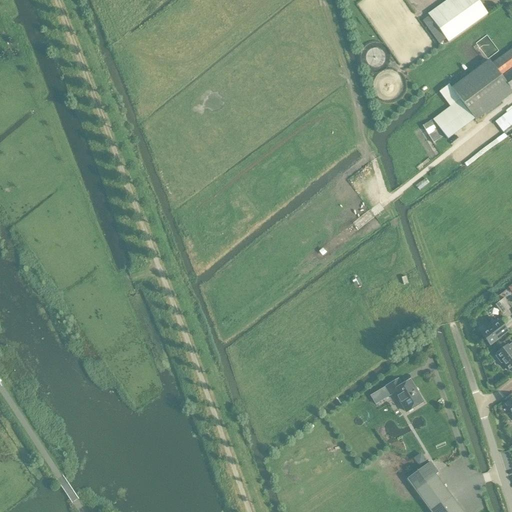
[(487,14),(476,0),(455,0),(431,18),(448,42),(487,14)]
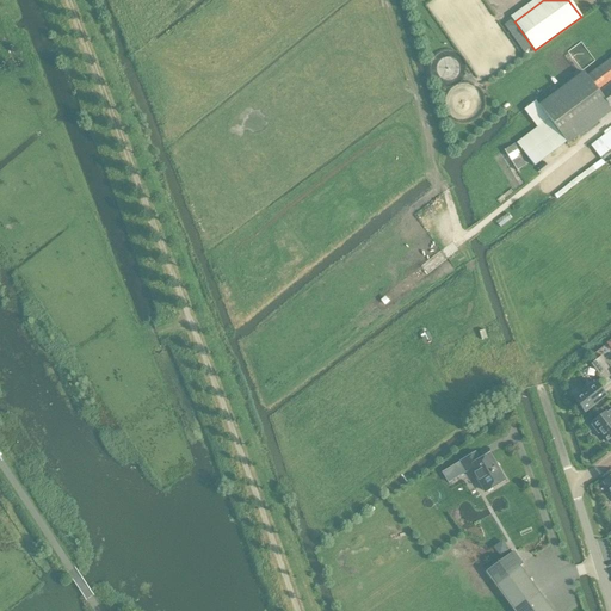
[(539,105),(567,142),(568,144),(610,111),(610,59),(587,76),(584,72),(539,105)]
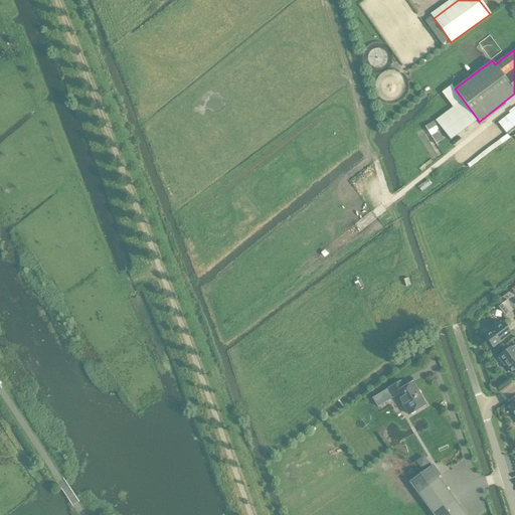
[(439,118),(436,121),(450,141),(477,121),(452,87),(451,87),(442,94),(453,108),(452,109),(439,118)]
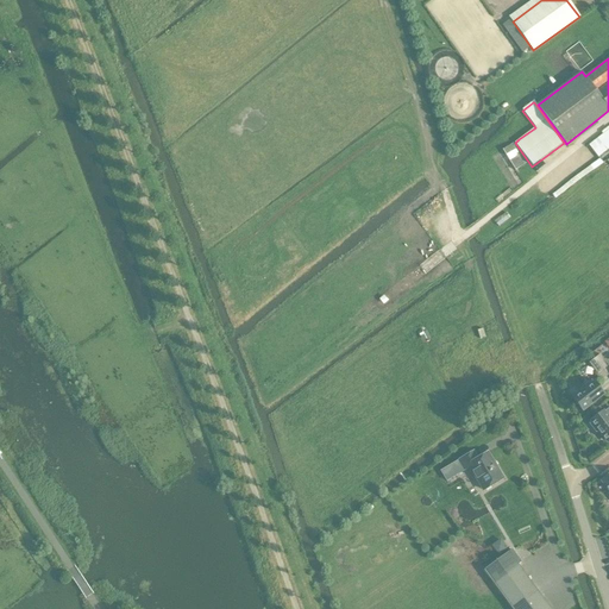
[(608,129),(589,145),(596,155),(600,161),(608,152),(608,129)]
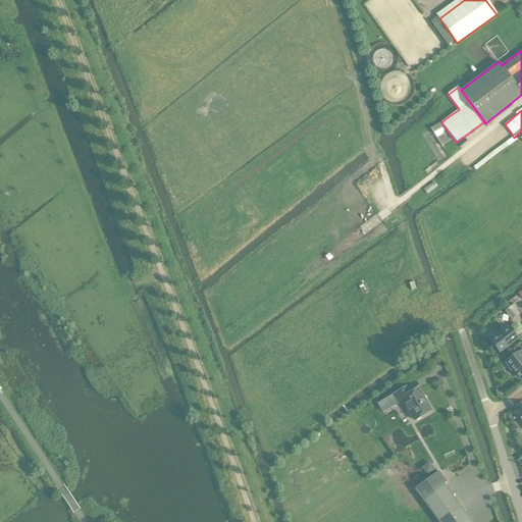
[(440,122),(431,128),(436,138),(441,146),(452,140),(440,122)]
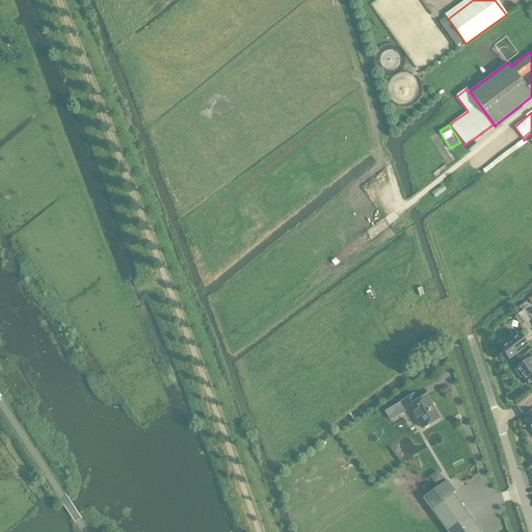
[(531,181),(516,194),(524,204),(530,200),(531,202),(531,181)]
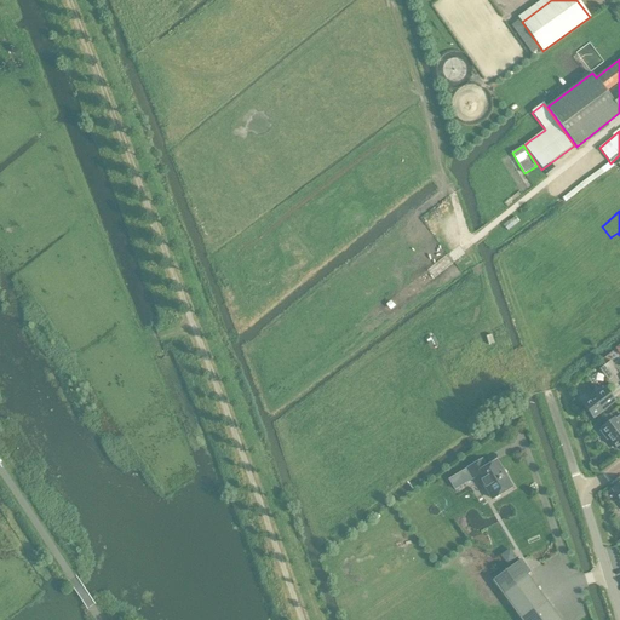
[(600,369),(608,382),(619,372),(610,361),(600,369)]
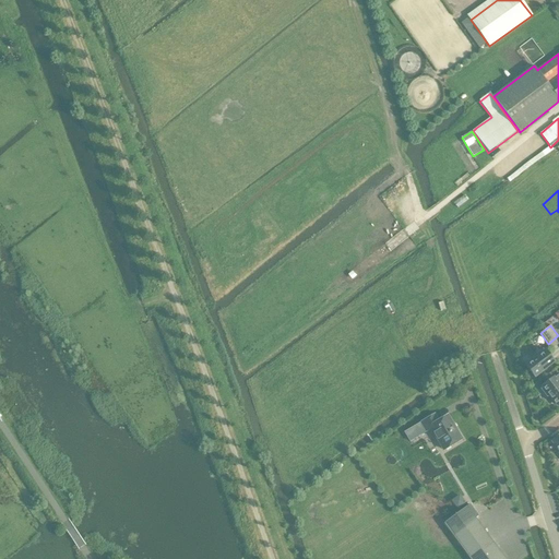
[(534,378),(554,363),(545,352),(543,349),(534,356),(536,358),(526,366),(534,378)]
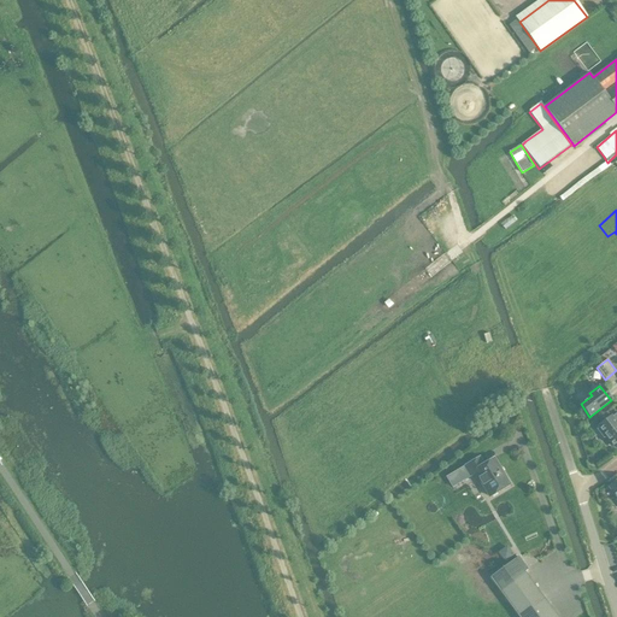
[(616,413),(612,418),(611,417),(599,427),(599,428),(597,429),(604,439),(606,436),(616,448),(616,446),(616,413)]
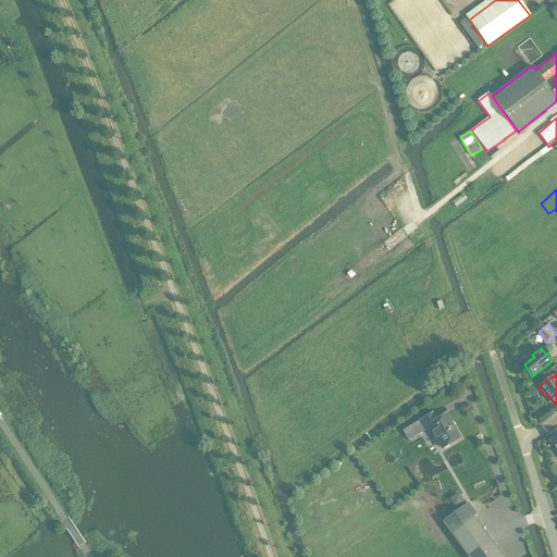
[(433,413),(403,431),(408,440),(430,428),(442,448),(459,438),(445,415),(436,420),(433,413)]
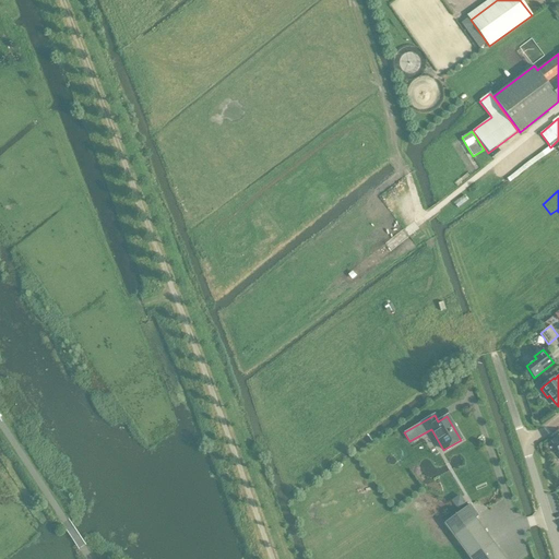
[(460,495),(451,501),(458,510),(465,506),(466,504),(460,495)]
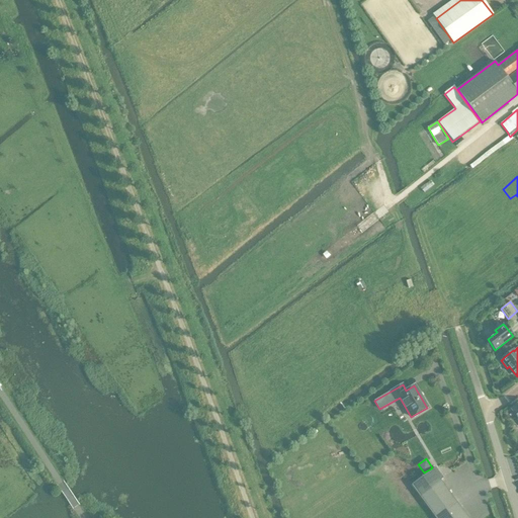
[(435,467),(412,485),(435,517),(467,517),(440,480),(443,479),(435,467)]
